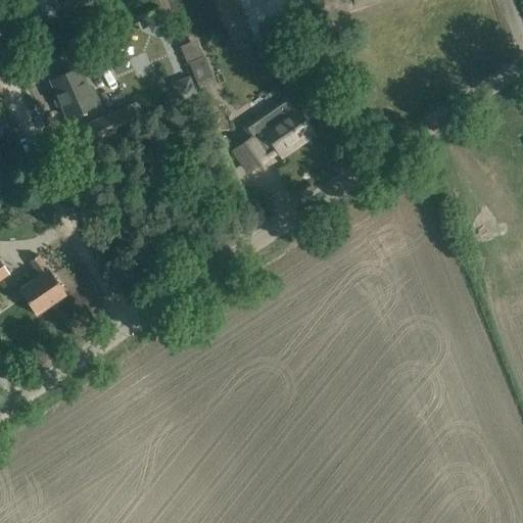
[(81,67),(49,80),(65,121),(101,104),(93,85),(88,87),(81,67)]
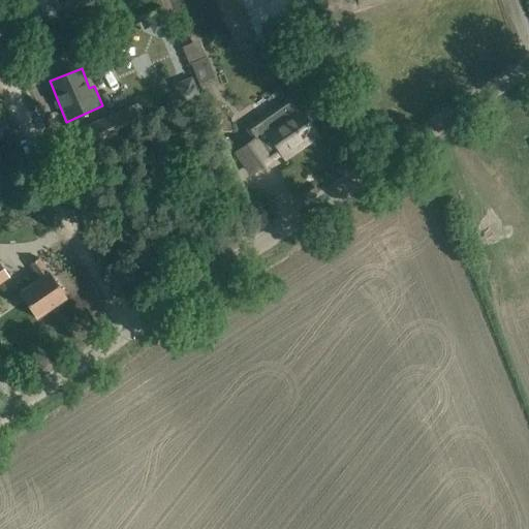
[(255,136),(236,150),(251,173),(272,158),(271,157),(280,151),(283,156),(315,133),(298,107),(297,109),(291,99),(277,110),(250,127),(255,136)]
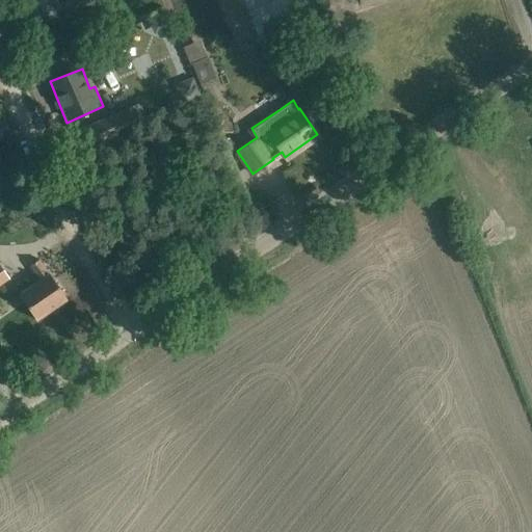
[(82,129),(90,148),(136,127),(145,123),(138,103),(128,107),(82,129)]
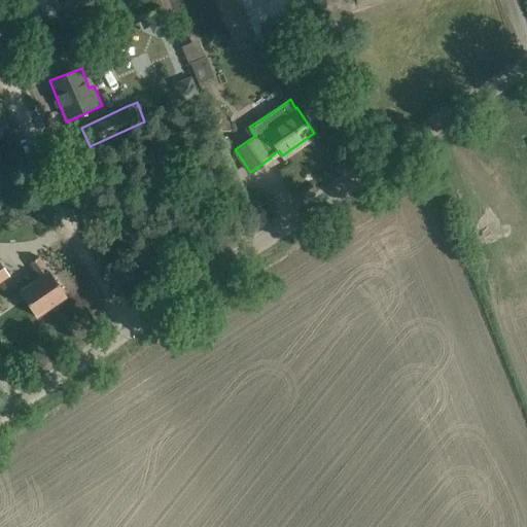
[(41,277),(19,292),(36,317),(66,296),(48,271),(38,256),(30,262),(41,277)]
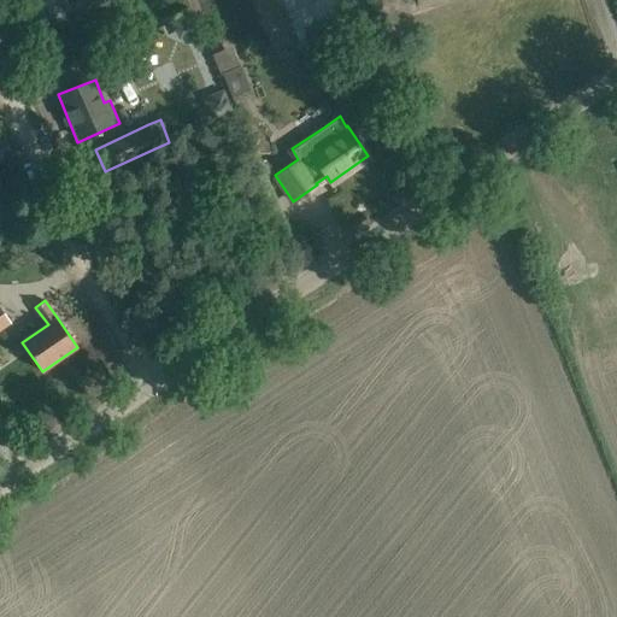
[(0,328),(11,322),(0,304),(0,328)]
